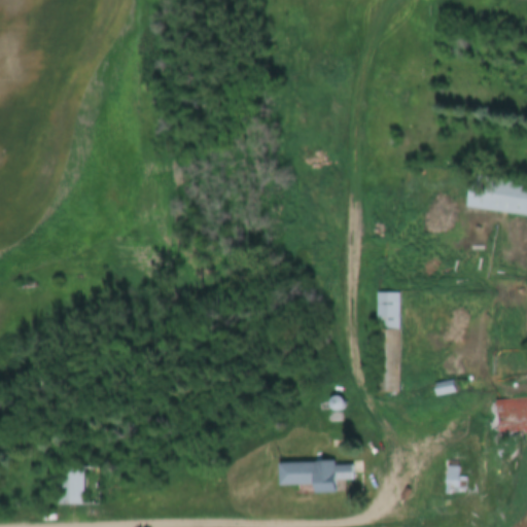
[(526,216),(526,178),(472,171),(467,208),(526,216)]
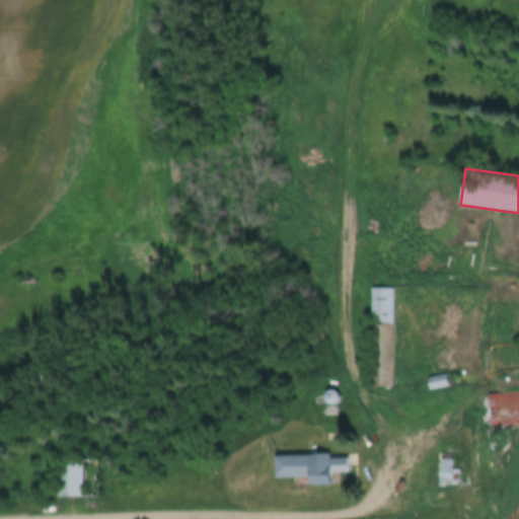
[(393,288),(371,288),(371,388),(393,388),(393,288)]
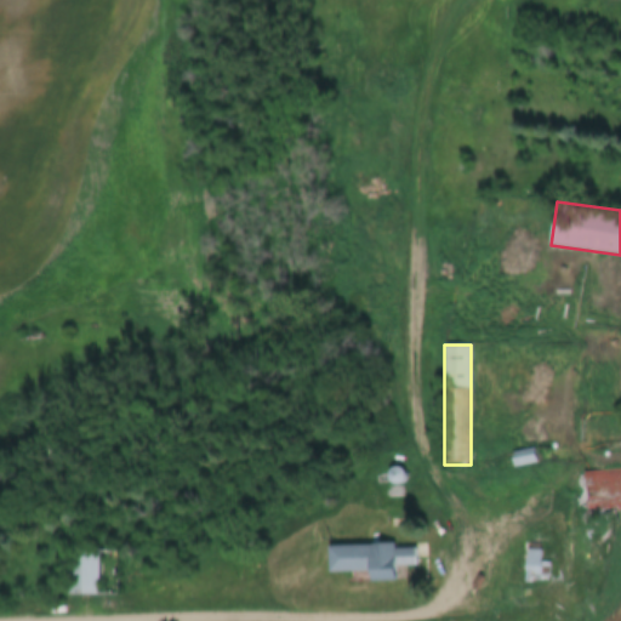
[(539,463),(535,449),(513,454),(517,468),(539,463)]
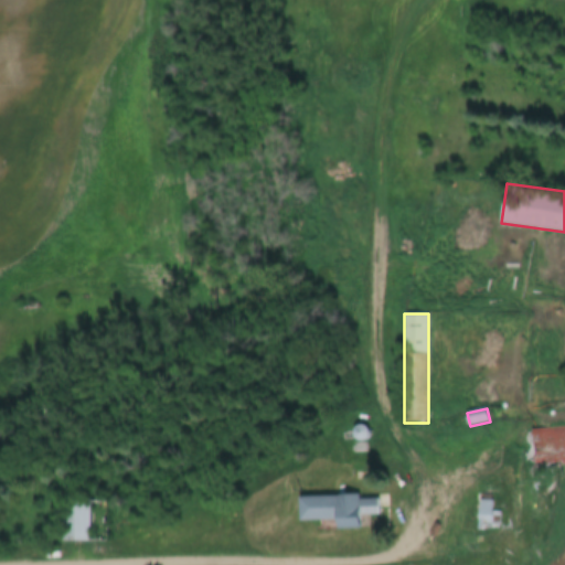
[(564,462),(564,434),(532,435),(532,464),(564,462)]
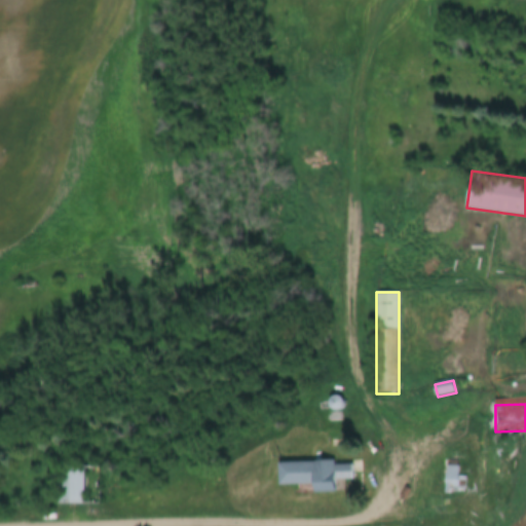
[(354,461),(280,462),(280,485),(315,485),(315,492),(338,492),(338,480),(354,480),(354,461)]
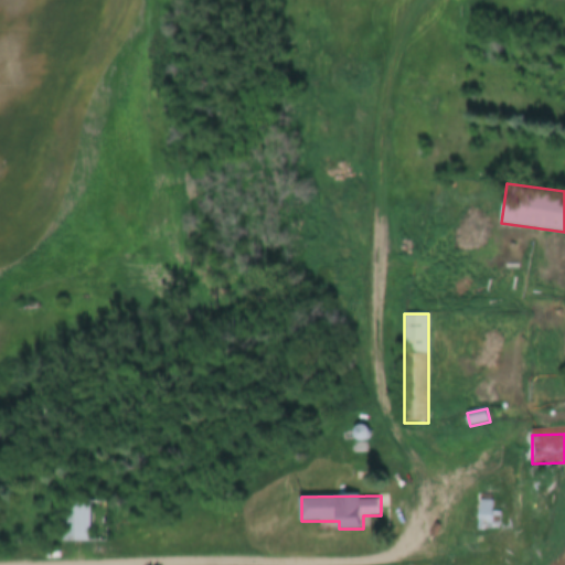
[(108,542),(108,500),(62,499),(62,541),(108,542)]
